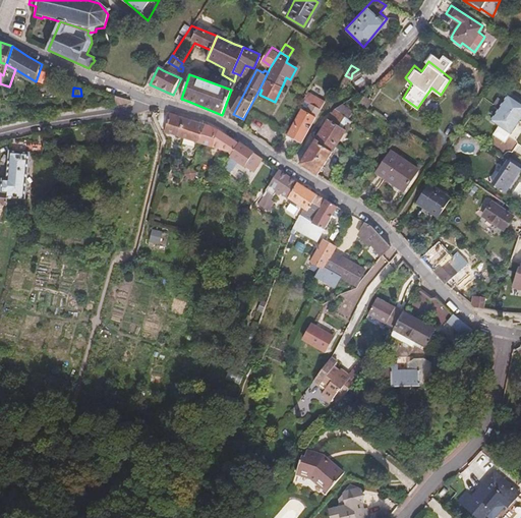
[(307,88),(298,105),(300,107),(287,134),(300,142),(325,97),(307,88)]
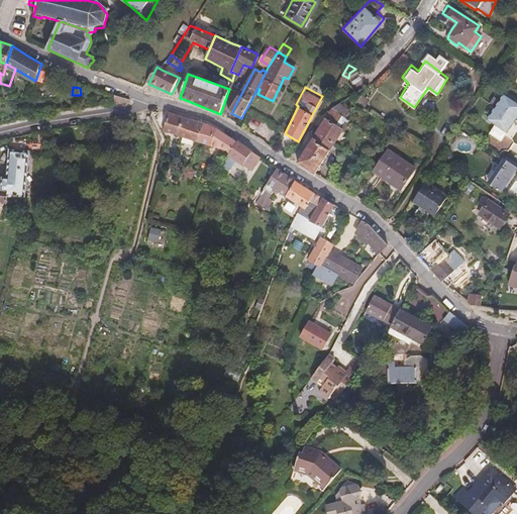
[(514,134),(516,128),(516,99),(505,92),(489,116),(496,121),(481,142),(498,153),(502,149),(508,149),(515,139),(514,134)]
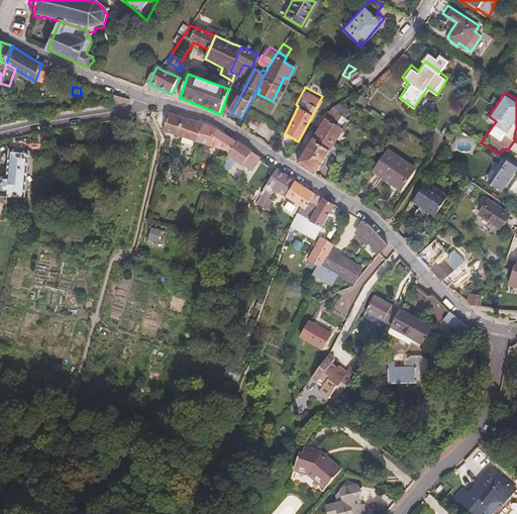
[(113,94),(113,105),(128,103),(128,100),(113,94)]
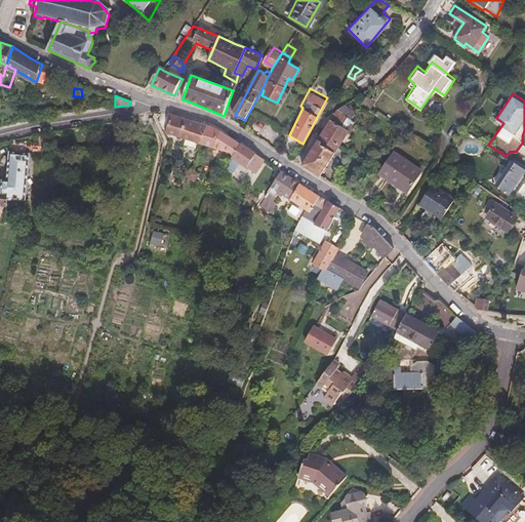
[(367,97),(362,105),(368,109),(372,102),(367,97)]
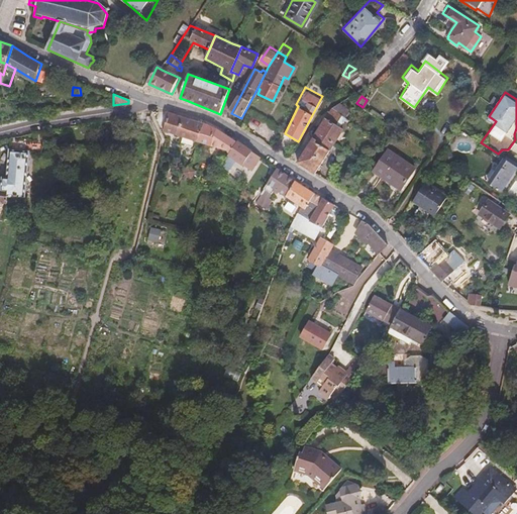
[(330,110),(298,163),(315,174),(348,121),(345,119),(352,109),(340,102),(330,110)]
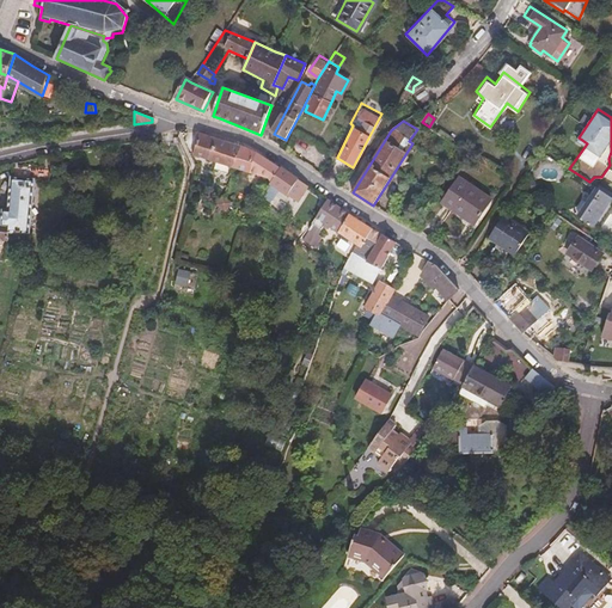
[(234,169),(242,147),(201,134),(179,130),(189,154),(194,152),(194,157),(210,161),(218,164),(215,171),(231,176),(234,169)]
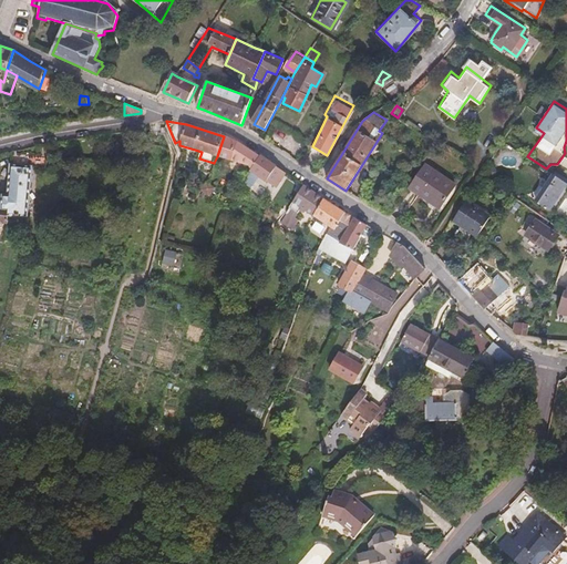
[(239,143),(224,136),(217,156),(226,160),(225,163),(235,172),(236,170),(237,171),(238,171),(239,171),(240,171),(241,170),(243,170),(244,168),(246,166),(249,171),(258,157),(239,143)]
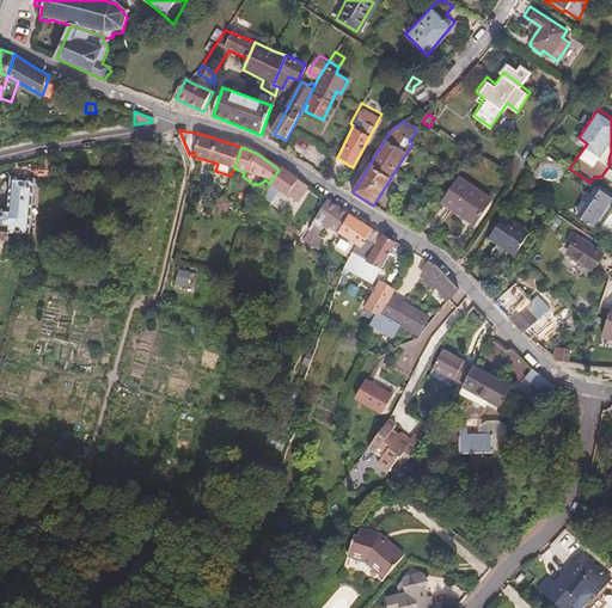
[(141,176),(152,178),(157,155),(151,154),(147,164),(145,164),(141,176)]
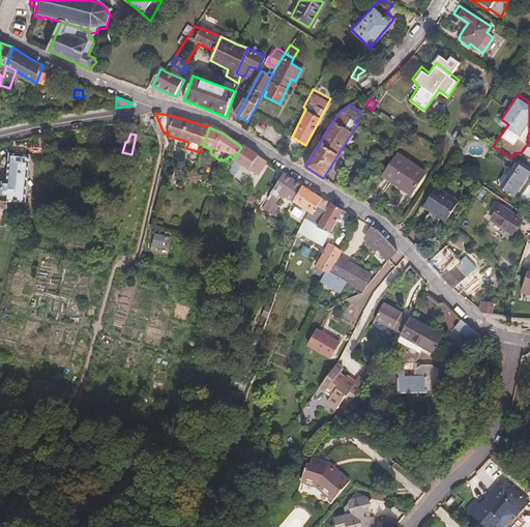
[(12,153),(30,154),(30,146),(31,143),(18,141),(13,142),(12,153)]
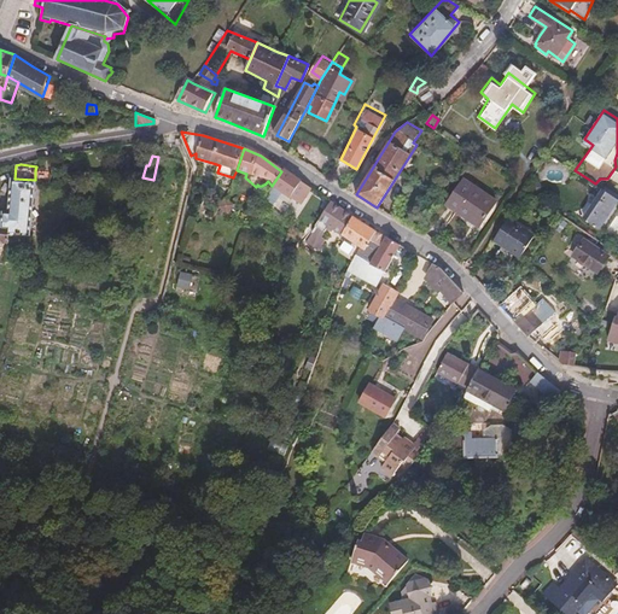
[(299,203),(309,187),(283,169),(281,171),(272,186),(262,202),(270,206),(280,191),(299,203)]
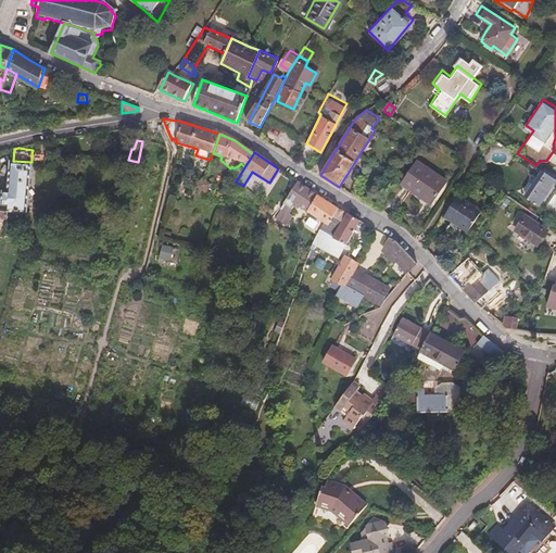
[(9,201),(8,211),(26,212),(30,163),(47,165),(48,156),(32,153),(32,162),(13,161),(12,172),(10,191),(4,191),(4,193),(3,200),(9,201)]
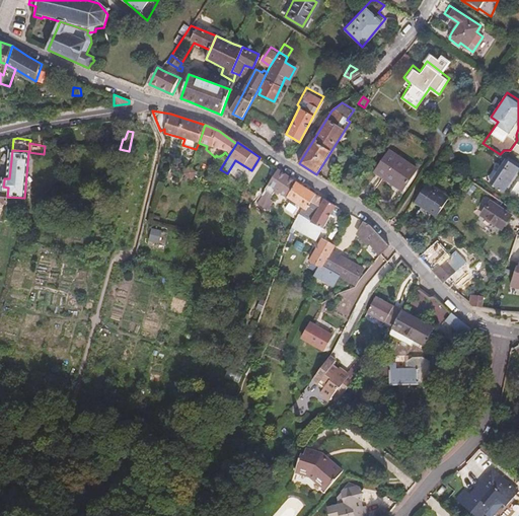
[(420,166),(387,147),(373,172),(401,191),(420,166)]
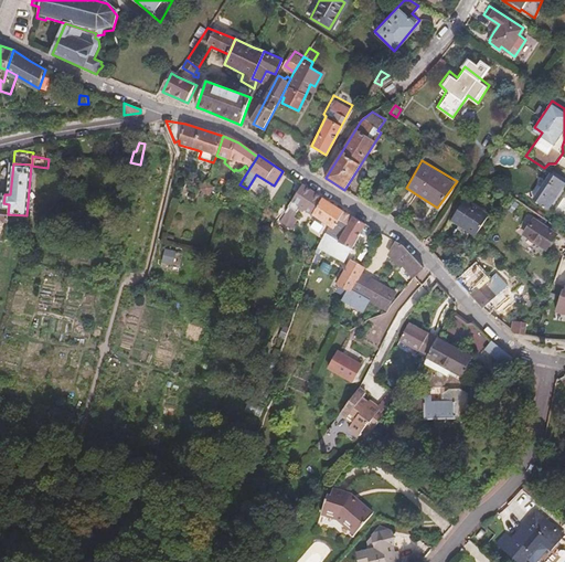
[(564,213),(564,183),(552,175),(535,199),(562,218),(564,213)]
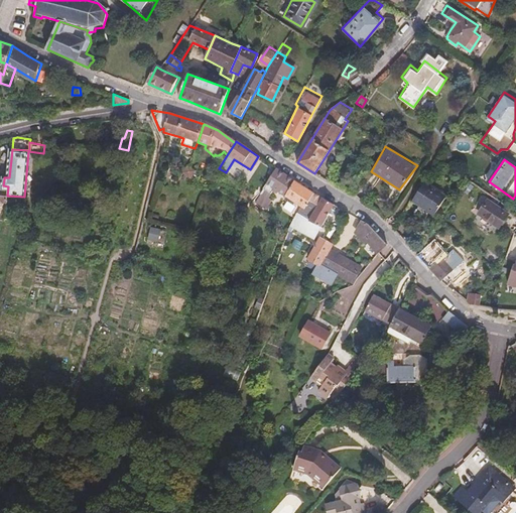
[(183,174),(191,179),(196,172),(187,167),(183,174)]
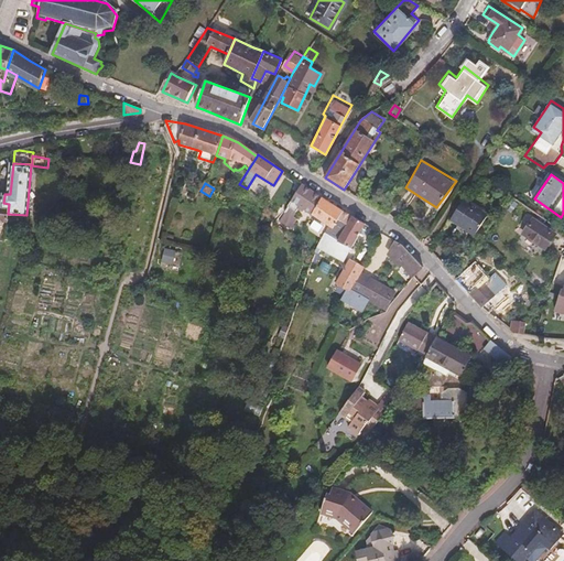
[(301,183),(292,197),(313,211),(321,197),(301,183)]
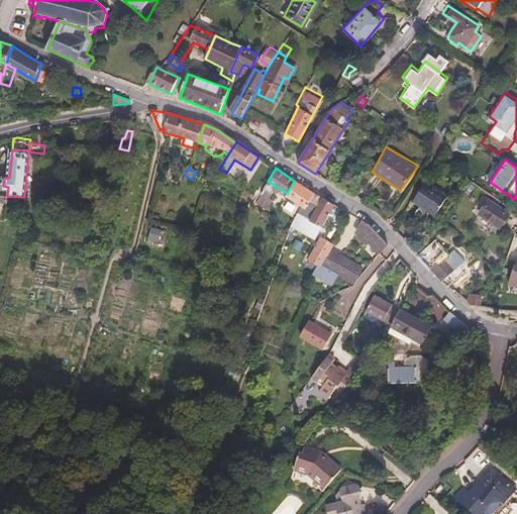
[(315,212),(322,199),(294,181),(287,193),(285,196),(304,208),(306,206),(315,212)]
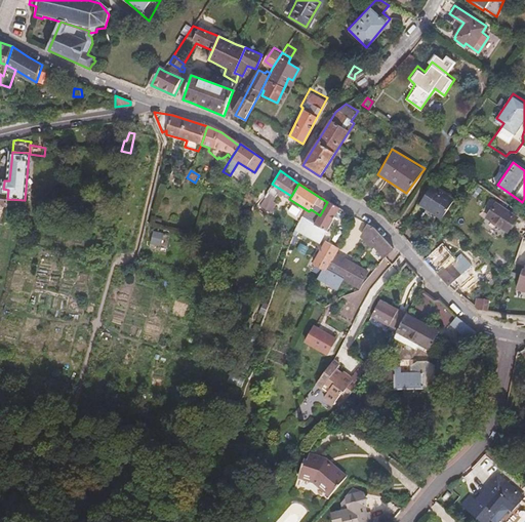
[(456,199),(434,184),(420,203),(443,218),(456,199)]
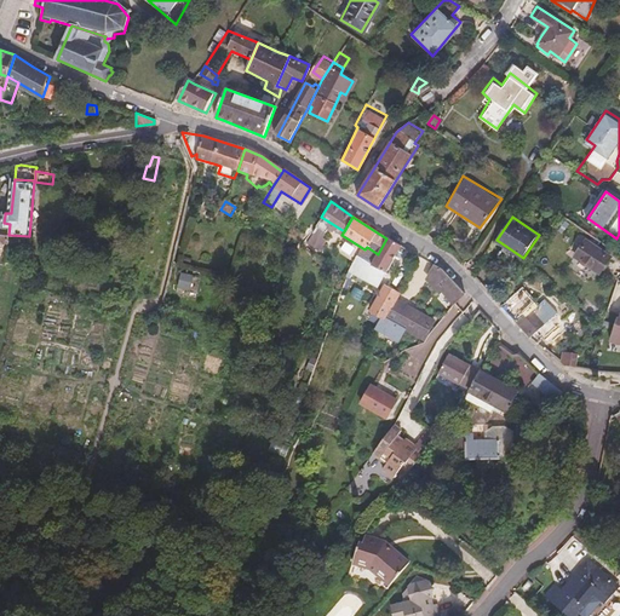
[(0,242),(9,243),(9,235),(10,224),(4,223),(0,222),(0,242)]
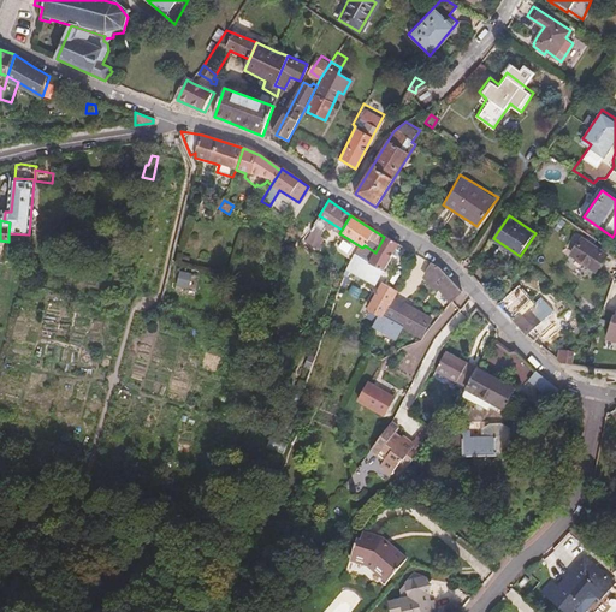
[(375,285),(400,243),(384,237),(375,253),(372,260),(369,263),(357,257),(354,255),(343,273),(343,275),(347,278),(350,272),(375,285)]
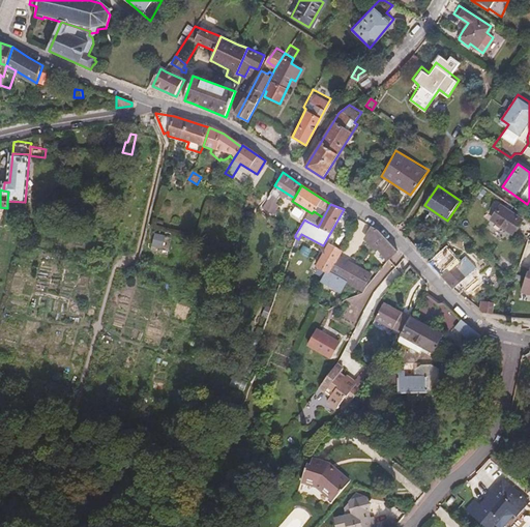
[(522,222),(501,206),(492,218),(513,234),(522,222)]
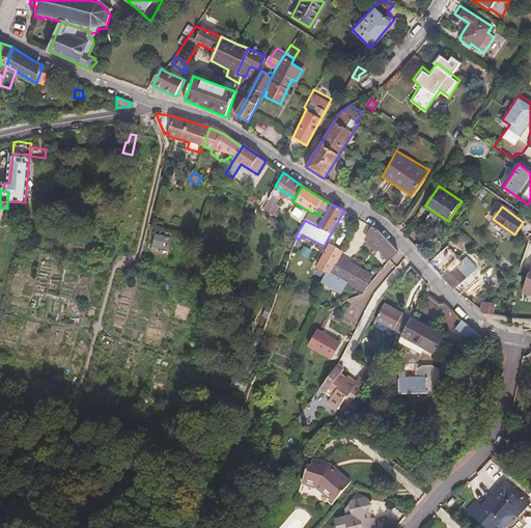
[(310,219),(308,222),(318,227),(320,224),(310,219)]
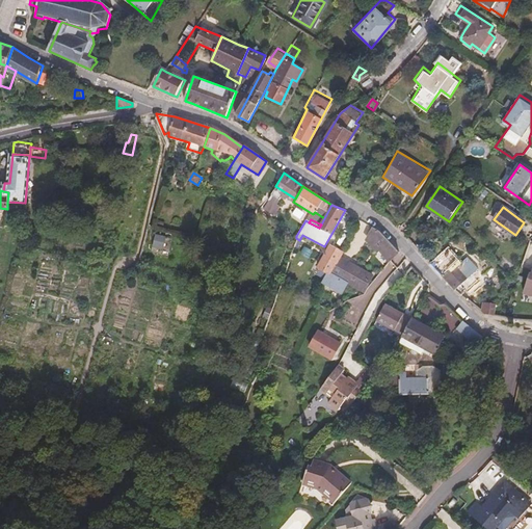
[(399,266),(405,259),(378,229),(374,227),(368,238),(370,242),(380,252),(383,249),(399,266)]
